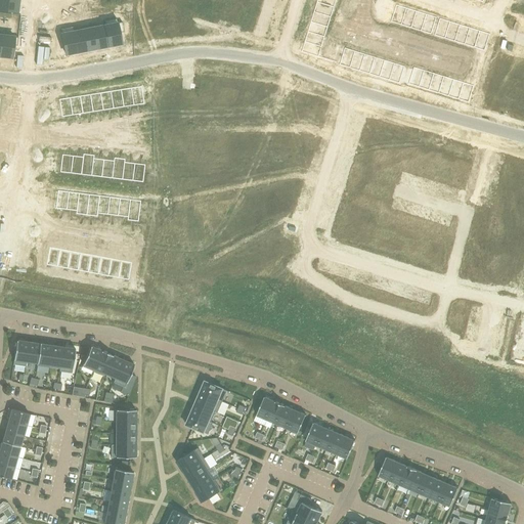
[(0,0),(0,8),(17,11),(18,0),(0,0)]
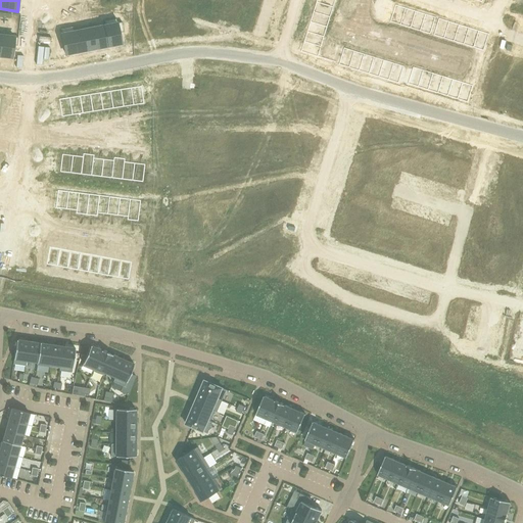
[(316,2),(313,12),(330,17),(333,7),(316,2)]
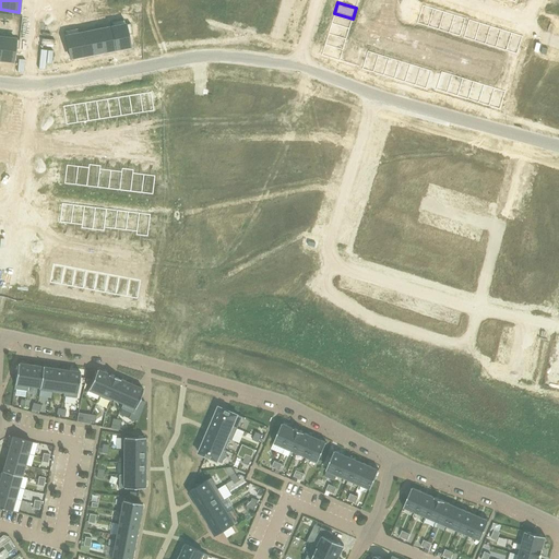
[(423,6),(417,24),(428,27),(433,9),(423,6)]
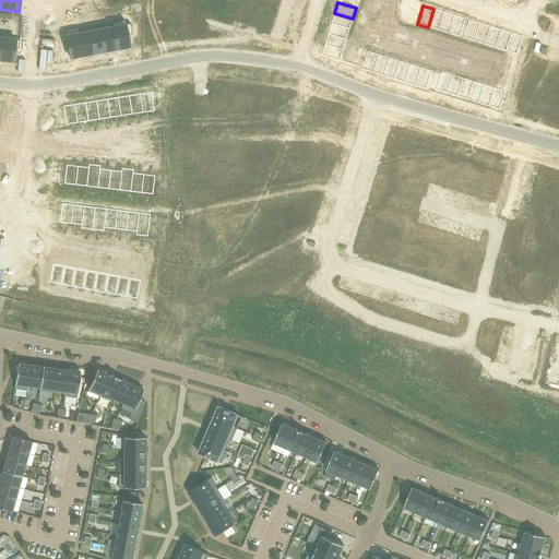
[(433,9),(428,27),(438,31),(444,12),(433,9)]
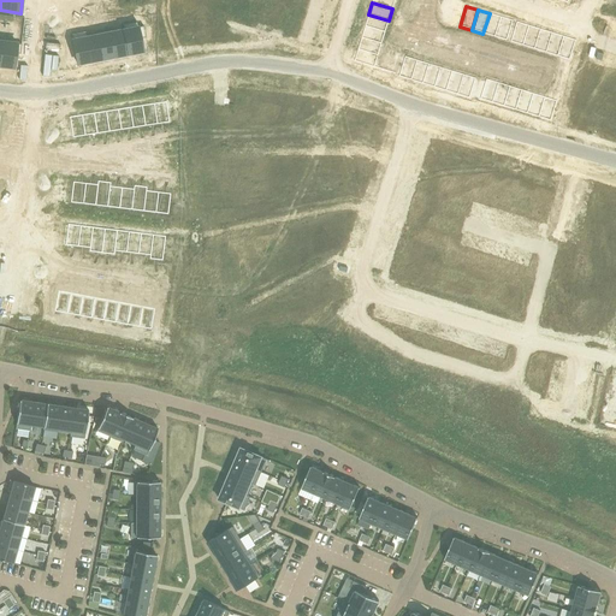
[(490,13),(483,34),(495,37),(501,17),(490,13)]
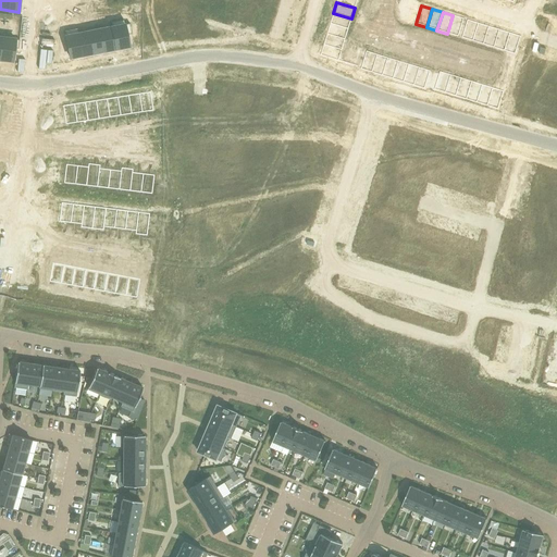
[(333,13),(330,23),(348,29),(351,19),(333,13)]
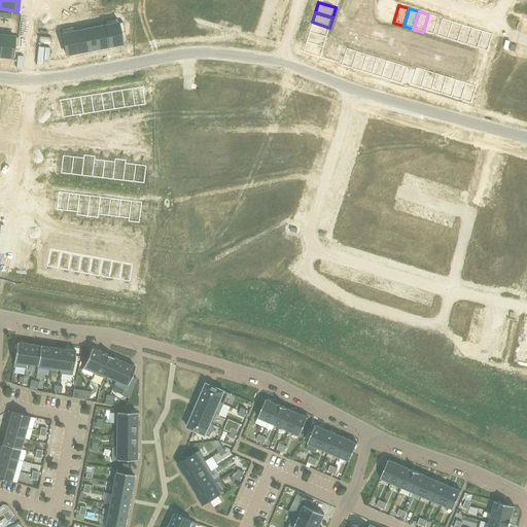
[(428,14),(423,32),(433,35),(438,18),(428,14)]
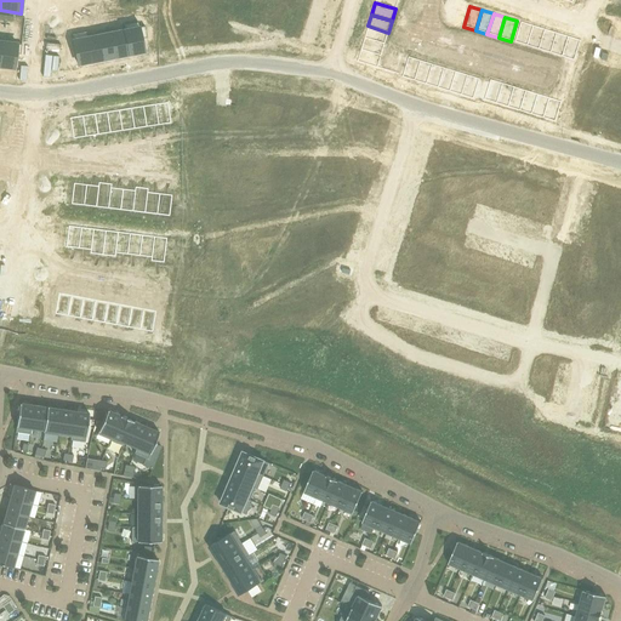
[(137,22),(124,24),(125,30),(125,29),(130,53),(143,51),(141,38),(147,36),(144,26),(138,27),(137,22)]
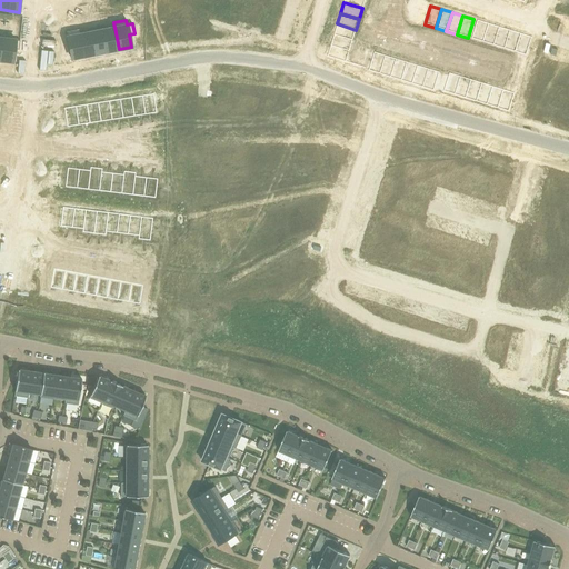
[(478,20),(471,39),(482,42),(489,23),(478,20)]
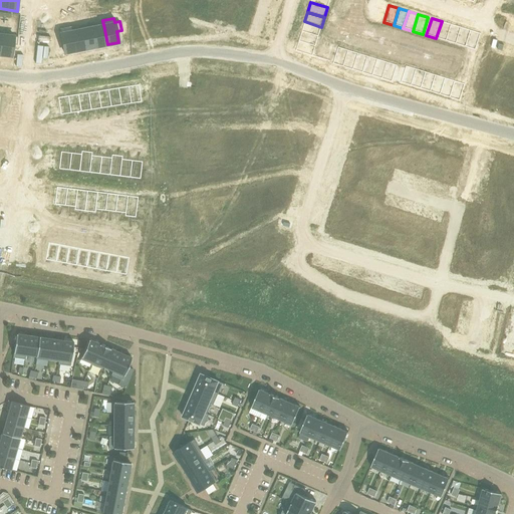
[(304,21),(301,31),(318,36),(321,27),(304,21)]
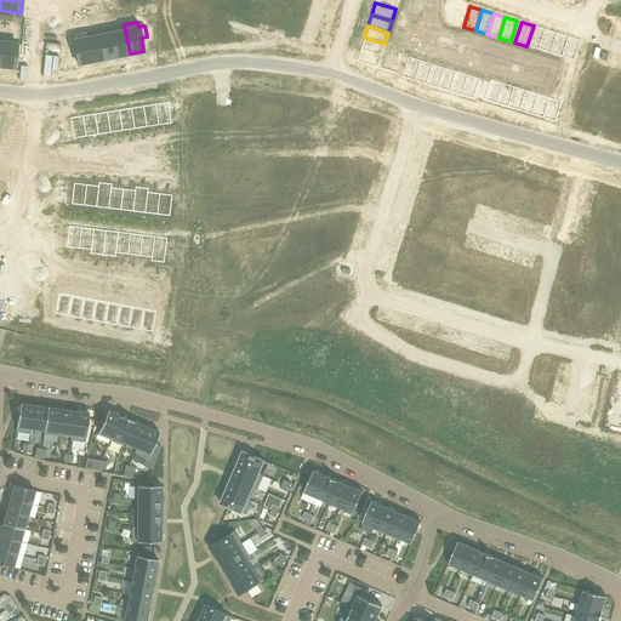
[(534,26),(527,46),(539,50),(545,29),(534,26)]
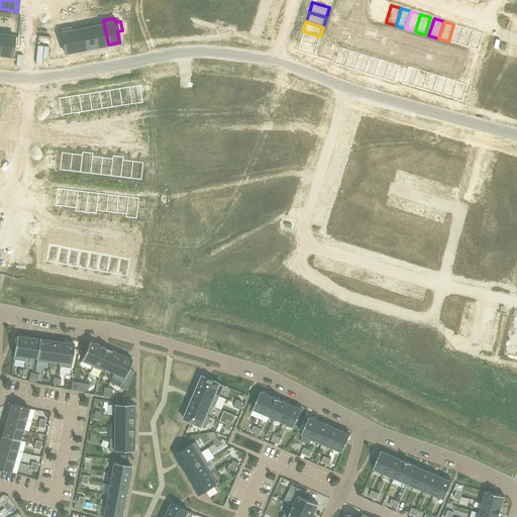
[(94,24),(82,26),(82,29),(83,29),(87,49),(97,46),(94,26),(94,24)]
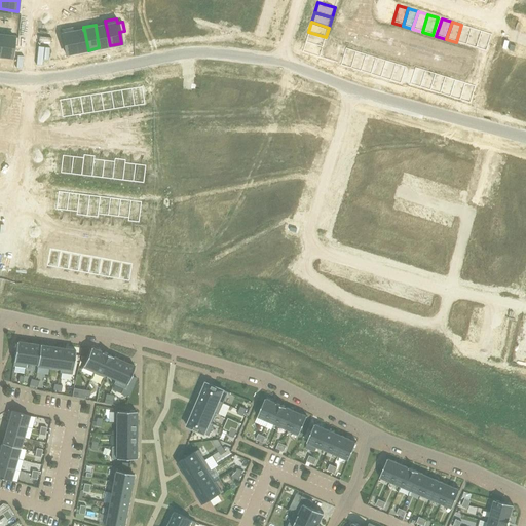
[(96,27),(99,47),(110,45),(106,25),(106,26),(96,27)]
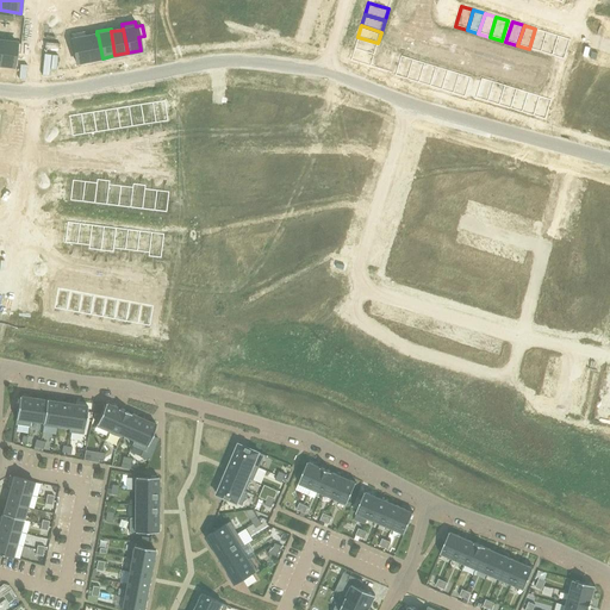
[(535,29),(529,49),(541,53),(547,32),(535,29)]
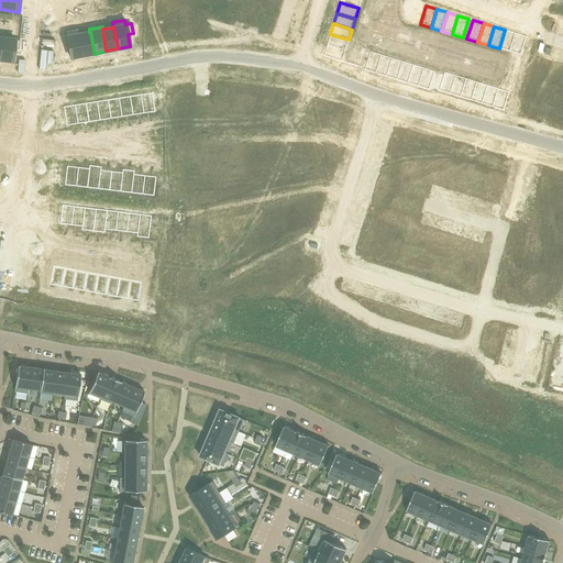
[(78,29),(65,31),(70,58),(83,56),(78,34),(79,34),(78,29)]
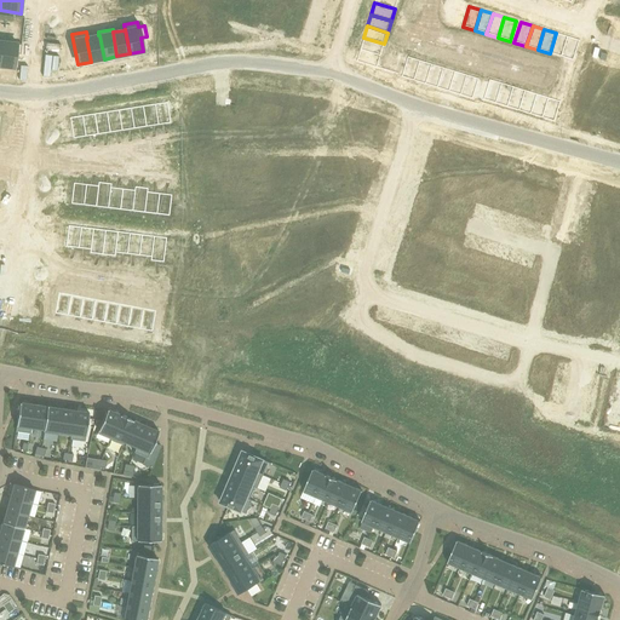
[(556,33),(550,53),(561,57),(568,36),(556,33)]
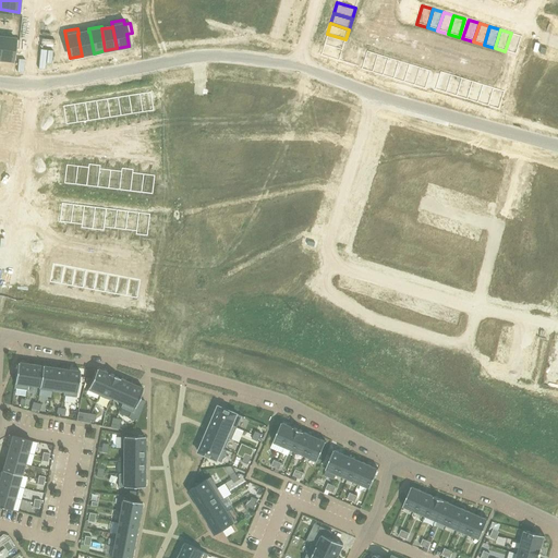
[(79,34),(77,34),(82,56),(94,53),(89,32),(88,32),(79,34)]
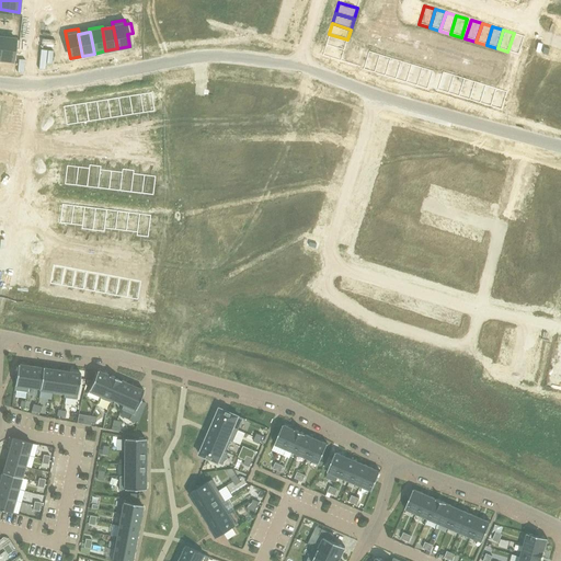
[(514,33),(507,52),(518,55),(525,36),(514,33)]
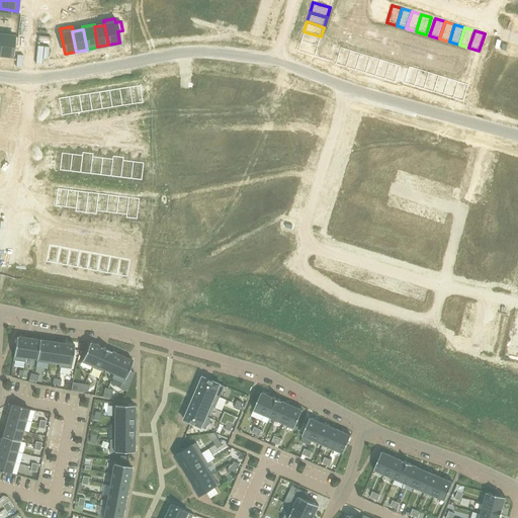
[(304,31),(300,41),(318,47),(321,36),(304,31)]
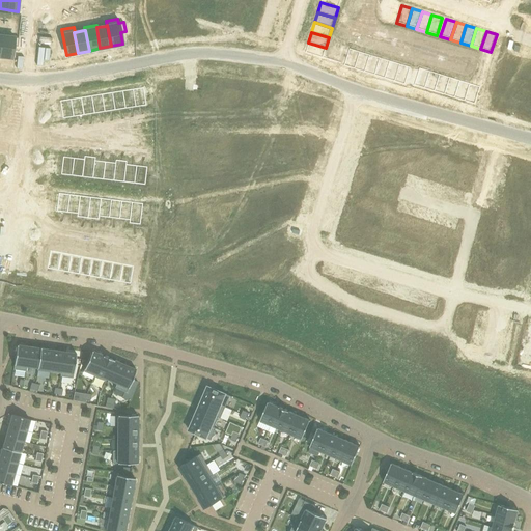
[(2,35),(0,56),(11,58),(14,46),(18,46),(19,37),(3,35),(2,35)]
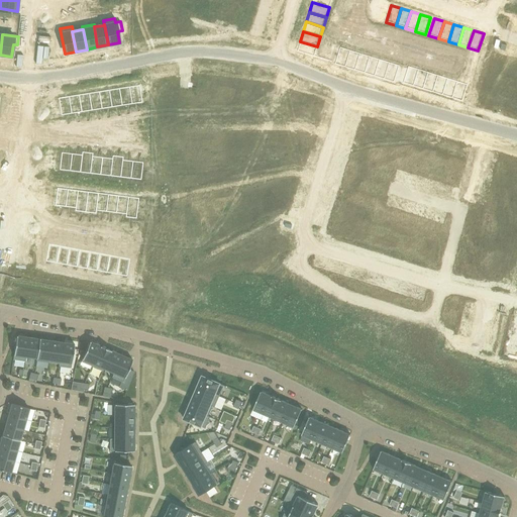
[(300,41),(297,52),(314,57),(317,46),(300,41)]
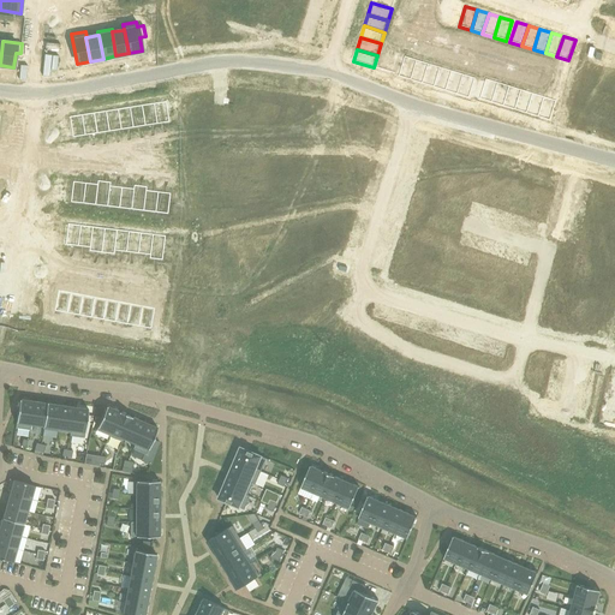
[(405,57),(398,77),(410,81),(417,60),(405,57)]
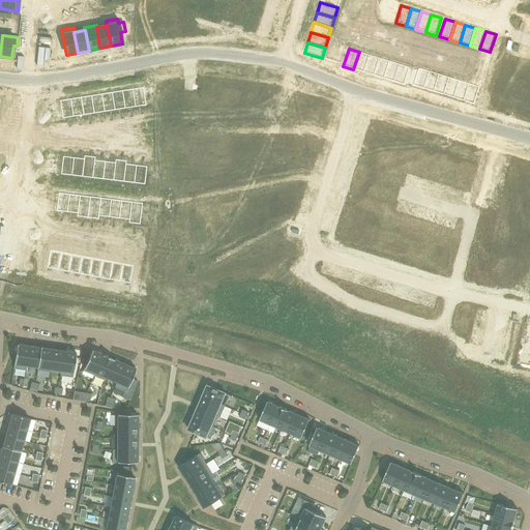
[(359,52),(353,69),(363,72),(369,55),(359,52)]
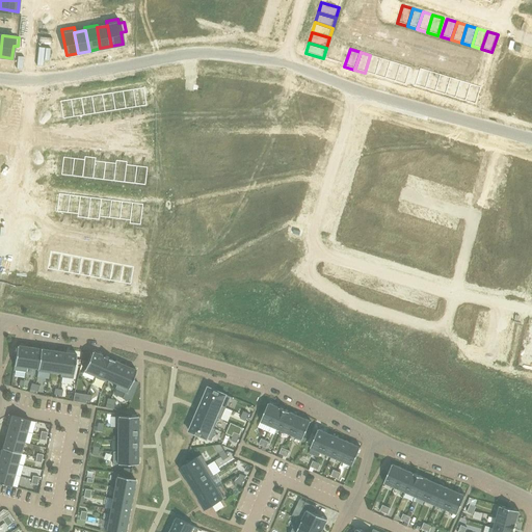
[(370,55),(365,73),(375,76),(380,58),(370,55)]
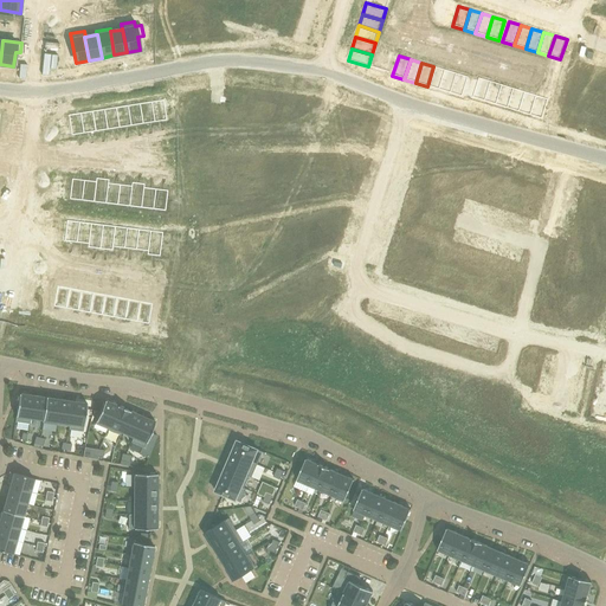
[(433,66),(427,86),(438,90),(445,70),(433,66)]
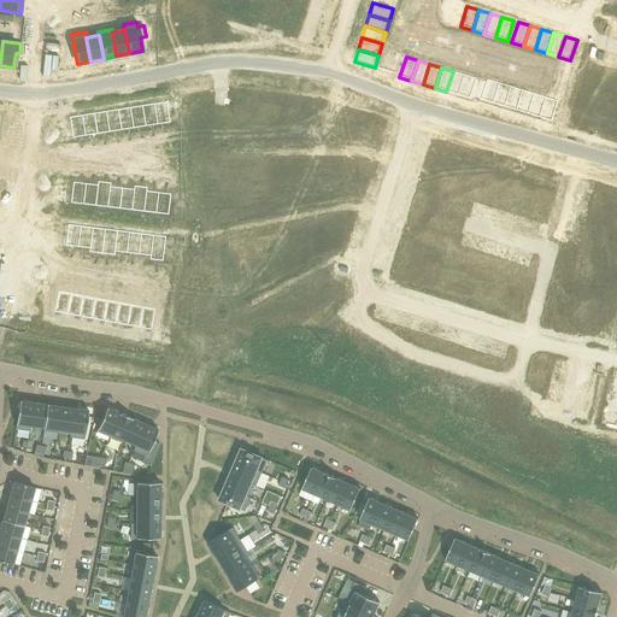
[(453,71),(446,92),(458,95),(464,75),(453,71)]
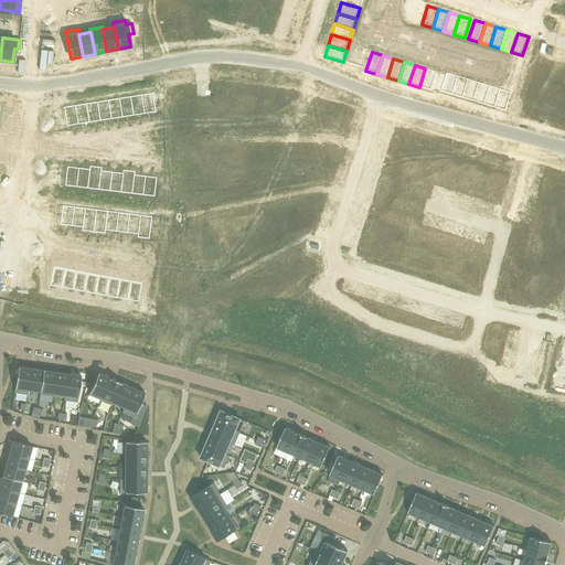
[(425,68),(419,87),(430,91),(436,72),(425,68)]
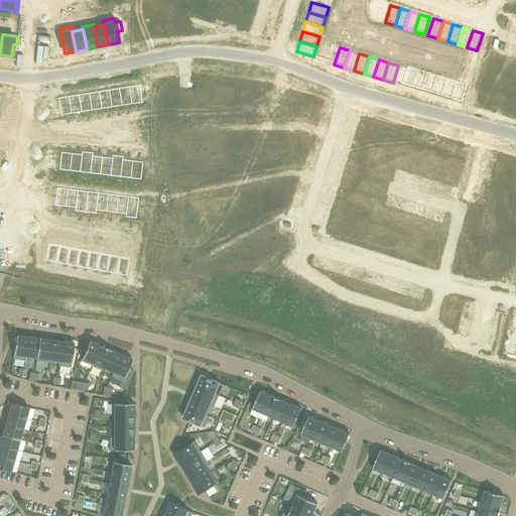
[(407,67),(402,83),(412,86),(417,70),(407,67)]
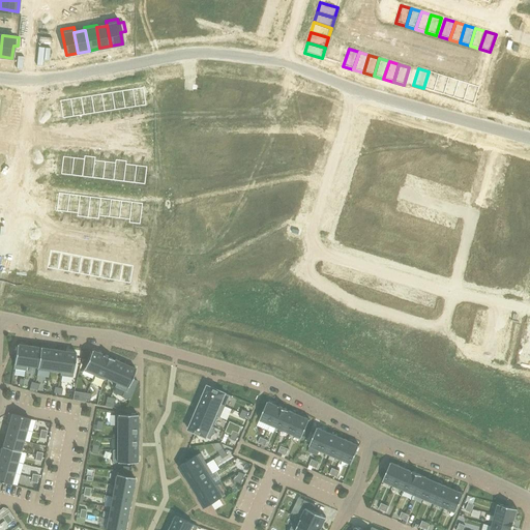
[(429,71),(423,88),(434,91),(439,75),(429,71)]
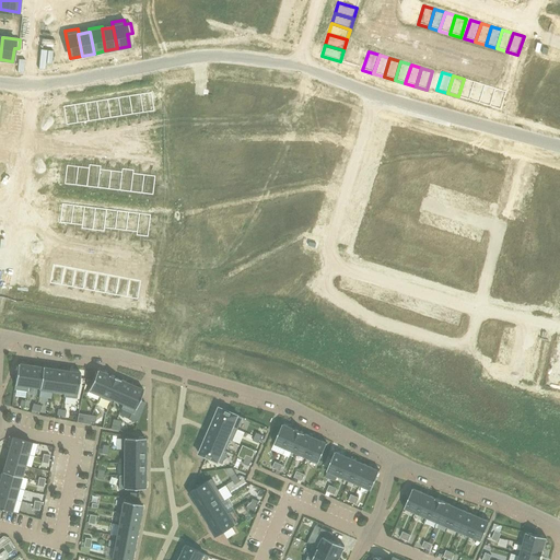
[(464,79),(458,96),(468,100),(475,82),(464,79)]
